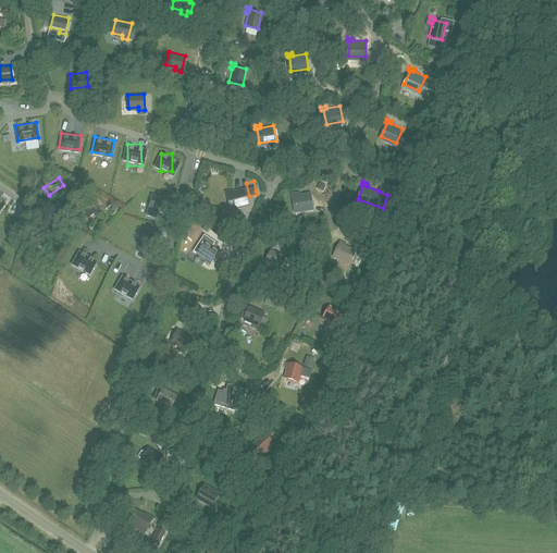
[(248,201),(244,186),(231,191),(230,187),(224,188),(225,192),(227,192),(232,206),(248,201)]
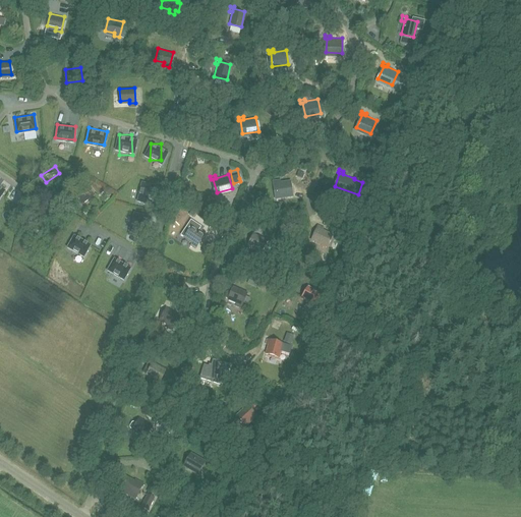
[(277,180),(277,177),(272,178),(272,181),(274,181),(276,195),(292,192),(289,178),(277,180)]
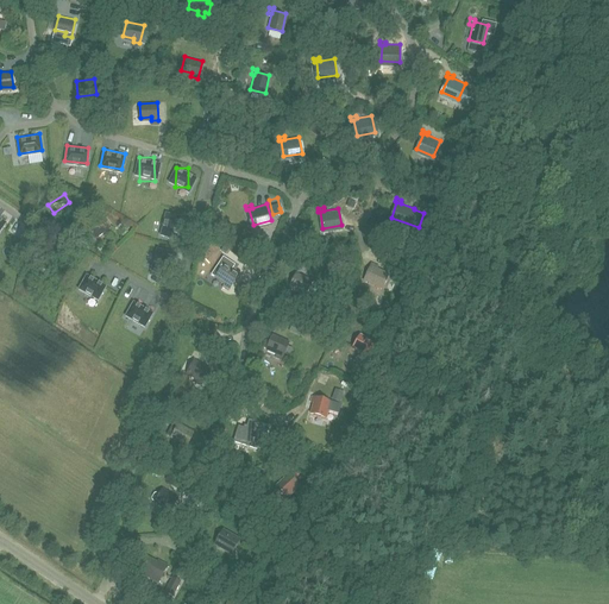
[(94,234),(110,222),(104,214),(88,226),(94,234)]
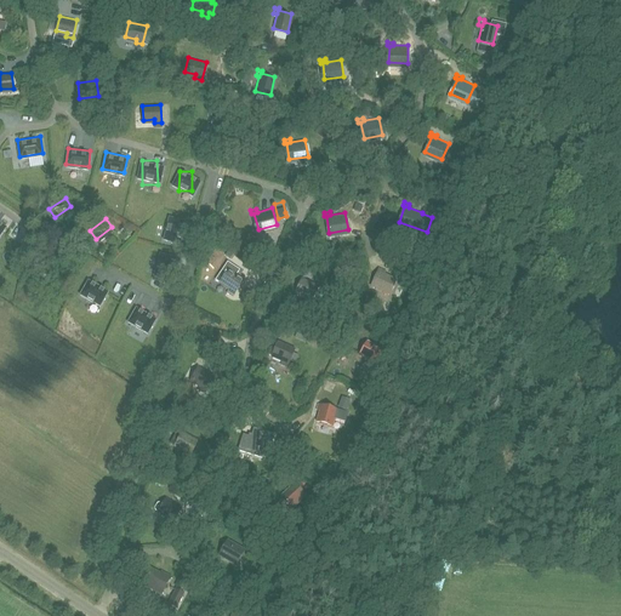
[(183,220),(167,220),(169,240),(183,240),(183,220)]
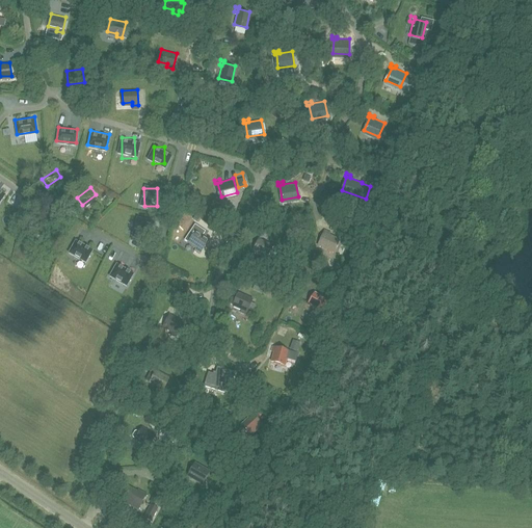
[(50,221),(51,217),(44,216),(35,215),(32,232),(42,233),(44,220),(50,221)]
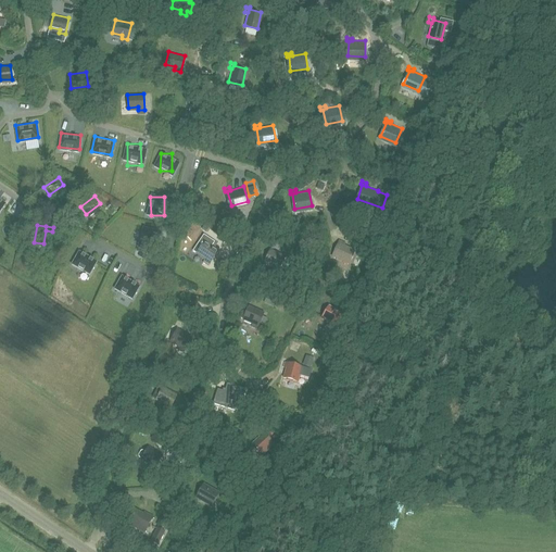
[(152,225),(139,238),(146,246),(159,231),(152,225)]
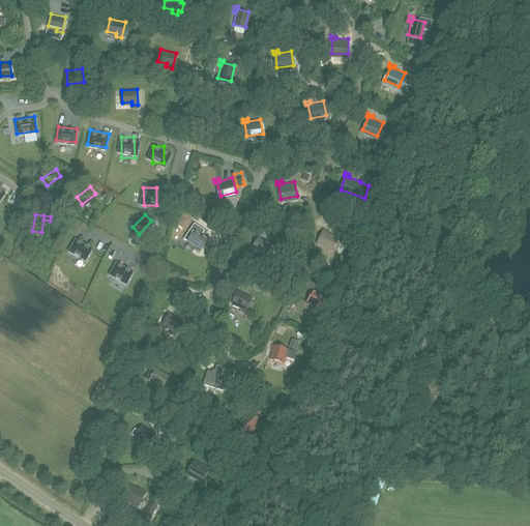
[(332,247),(337,237),(327,232),(328,230),(324,227),(317,240),(332,247)]
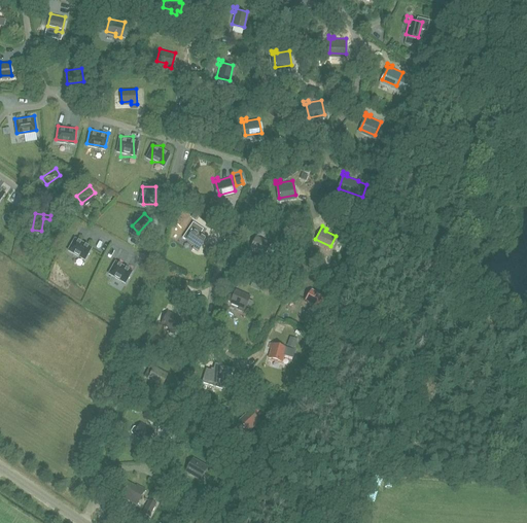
[(197,248),(206,236),(194,227),(186,237),(194,242),(191,245),(197,248)]
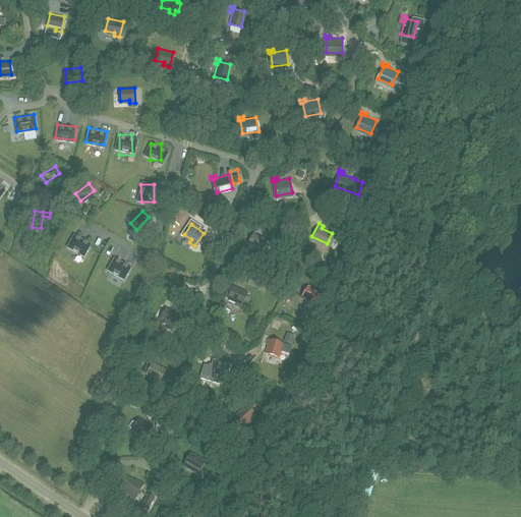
[(261,252),(267,238),(252,232),(247,243),(256,246),(255,249),(261,252)]
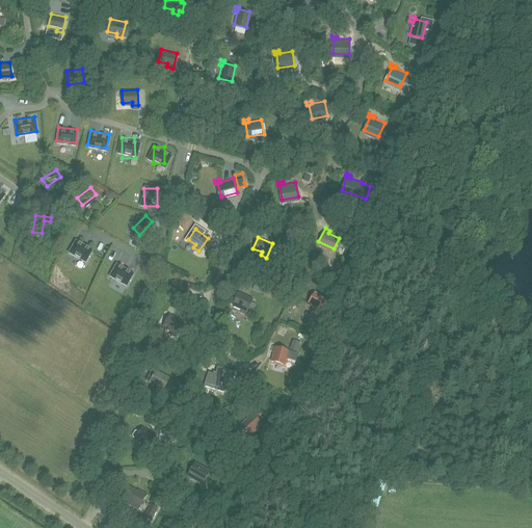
[(92,247),(76,238),(69,249),(85,260),(92,247)]
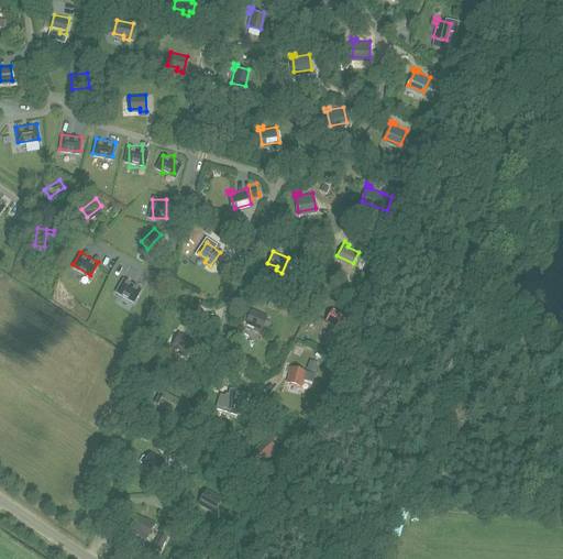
[(142,287),(122,276),(116,289),(134,300),(142,287)]
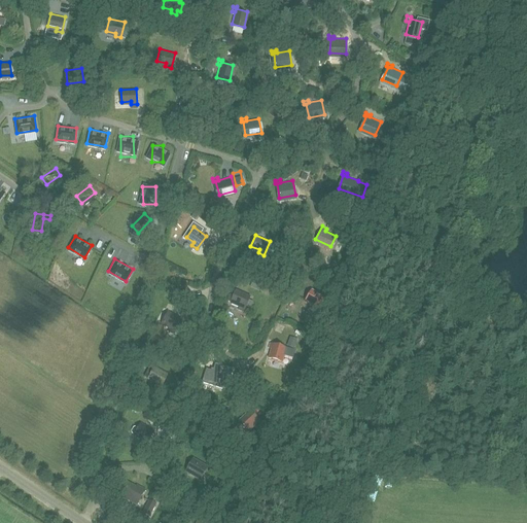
[(268,283),(262,280),(259,287),(265,289),(268,283)]
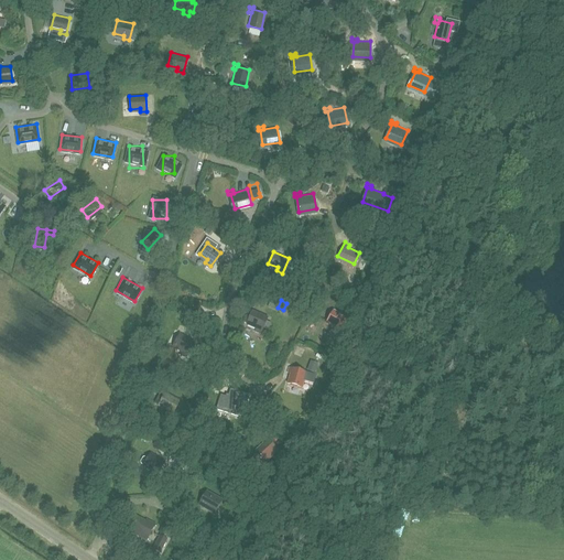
[(344,313),(334,308),(326,320),(342,329),(350,312),(346,310),(344,313)]
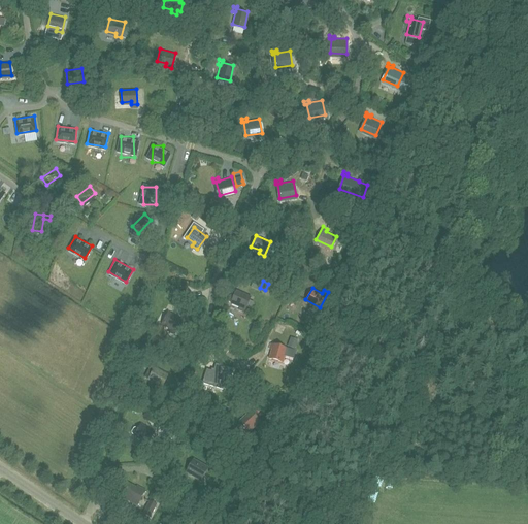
[(236,289),(234,292),(231,291),(229,292),(228,296),(229,298),(231,299),(231,300),(239,303),(238,306),(243,308),(250,295),(236,289)]
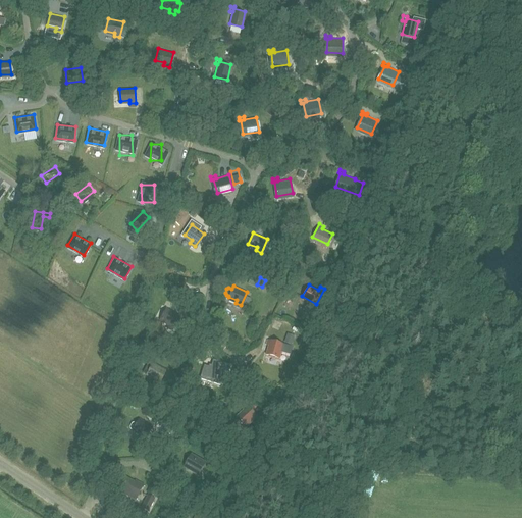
[(171,327),(179,314),(166,307),(160,317),(168,322),(166,324),(171,327)]
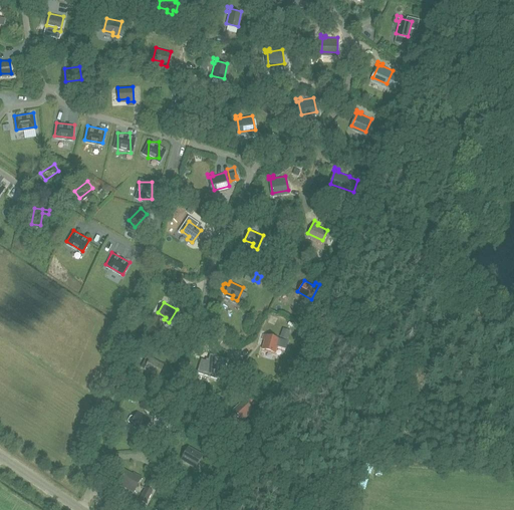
[(279,334),(286,336),(290,328),(283,325),(279,334)]
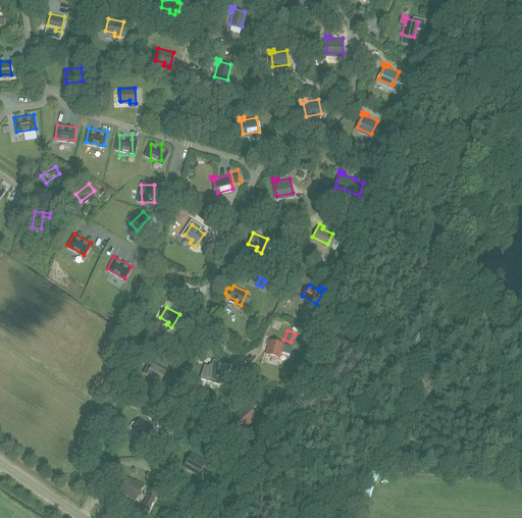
[(281,356),(282,349),(281,349),(282,342),(267,338),(266,342),(268,343),(266,353),(270,353),(270,355),(276,356),(276,355),(281,356)]
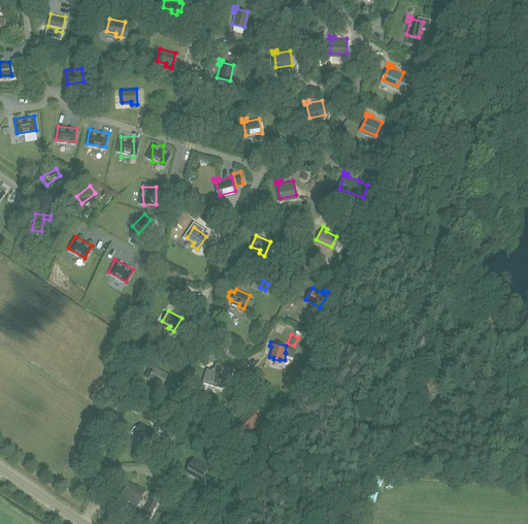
[(168,373),(155,365),(153,369),(149,367),(144,374),(149,377),(157,381),(155,384),(160,387),(168,373)]
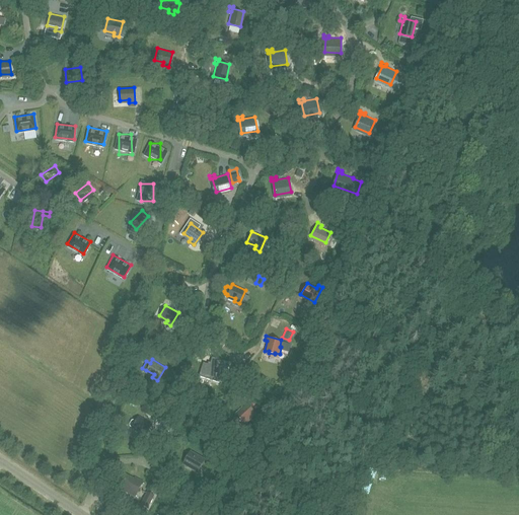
[(208,362),(204,361),(202,367),(206,368),(204,374),(219,379),(223,367),(208,362)]
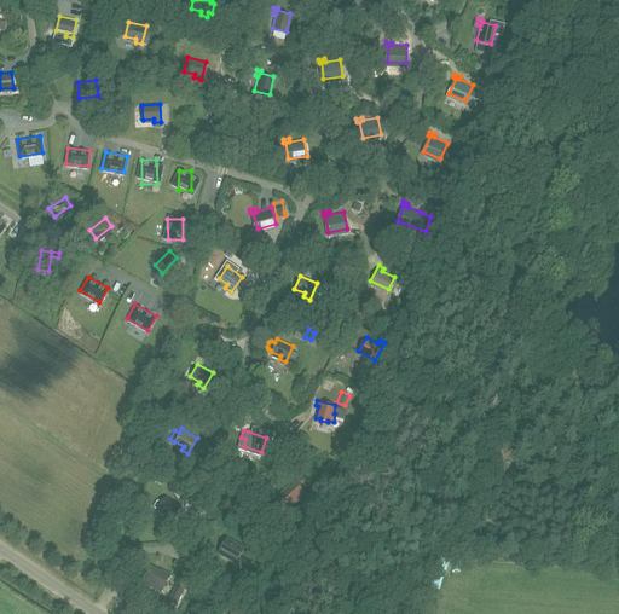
[(294,504),(300,498),(299,497),(305,491),(291,478),(288,481),(290,482),(282,491),(284,494),(283,496),(289,500),(290,499),(294,504)]
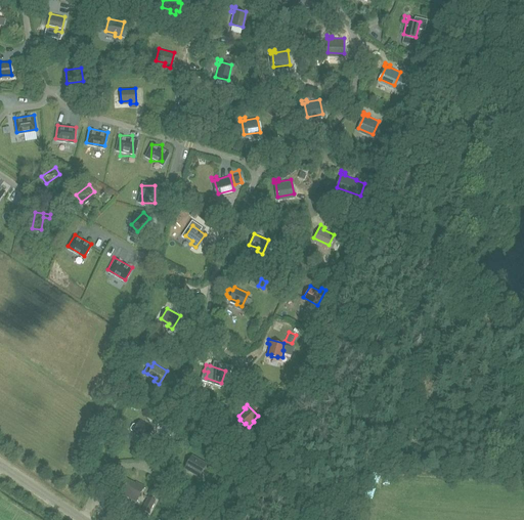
[(153,427),(139,419),(137,423),(134,421),(132,421),(130,426),(130,428),(133,429),(141,434),(139,437),(144,440),(153,427)]
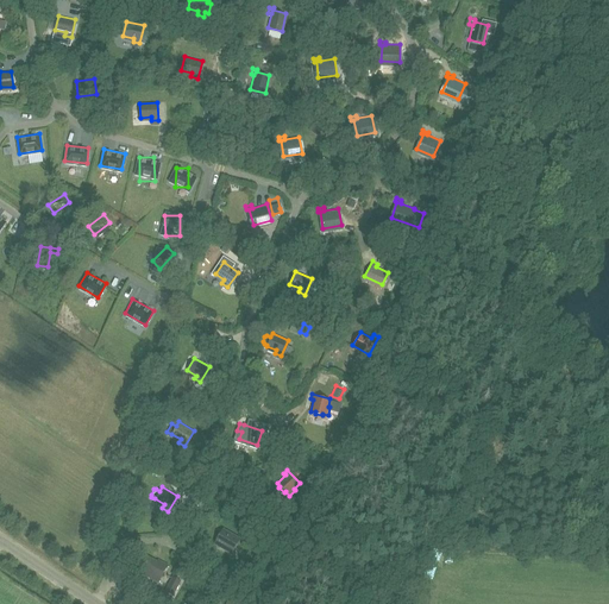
[(232,551),(240,536),(223,527),(215,541),(232,551)]
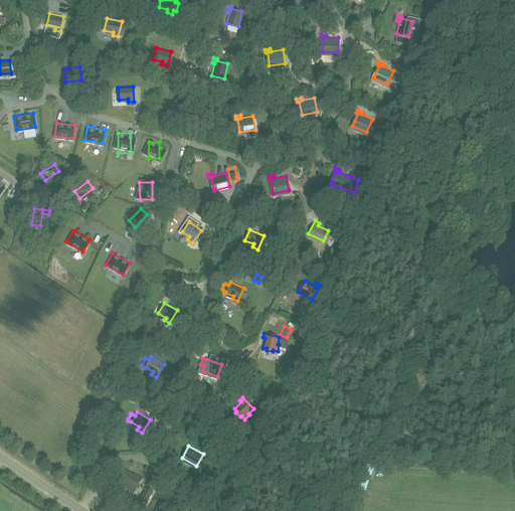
[(133,473),(123,468),(117,480),(134,490),(142,476),(134,472),(133,473)]
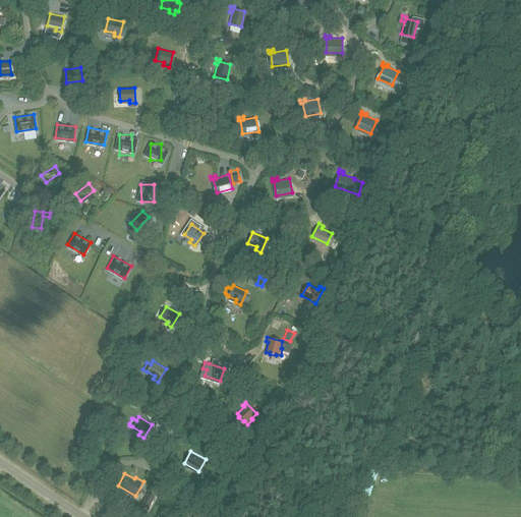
[(151,516),(155,511),(154,510),(160,497),(154,495),(148,491),(141,503),(147,506),(142,512),(151,516)]
